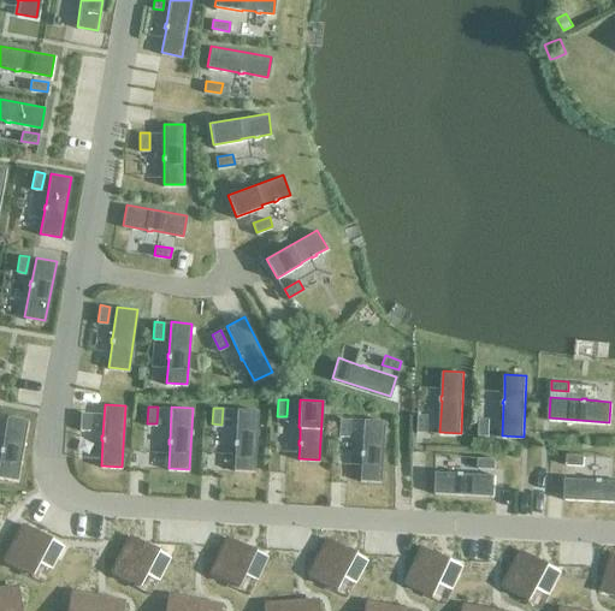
[(234,439),(234,444),(235,444),(234,469),(254,470),(258,409),(237,408),(235,440),(234,439)]
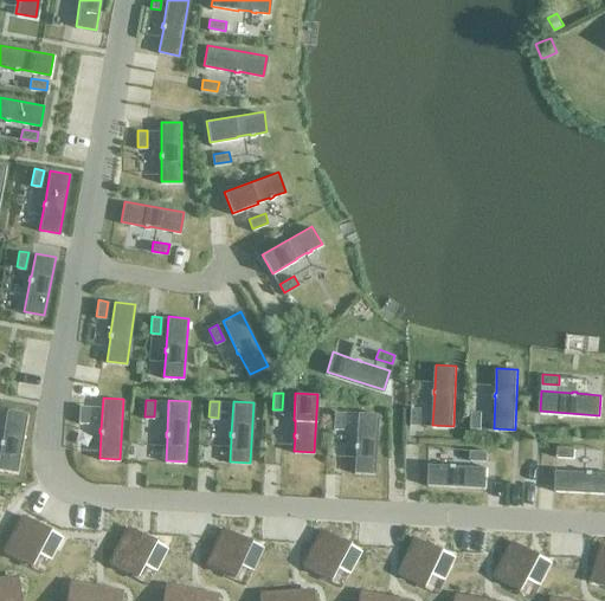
[(79,407),(78,421),(88,421),(89,406),(79,405),(79,407)]
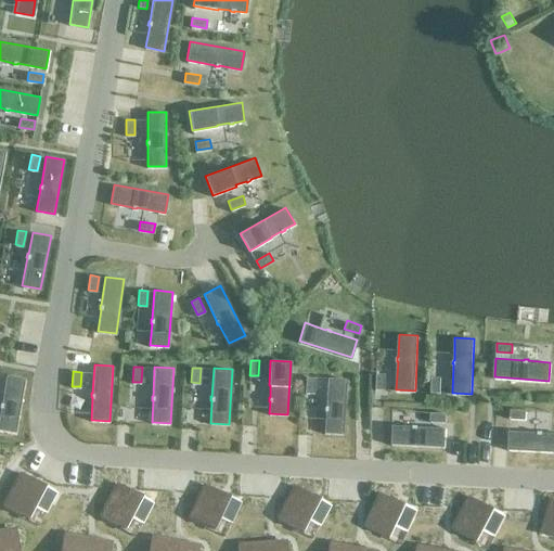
[(384,388),(384,373),(375,373),(374,388),(384,388)]
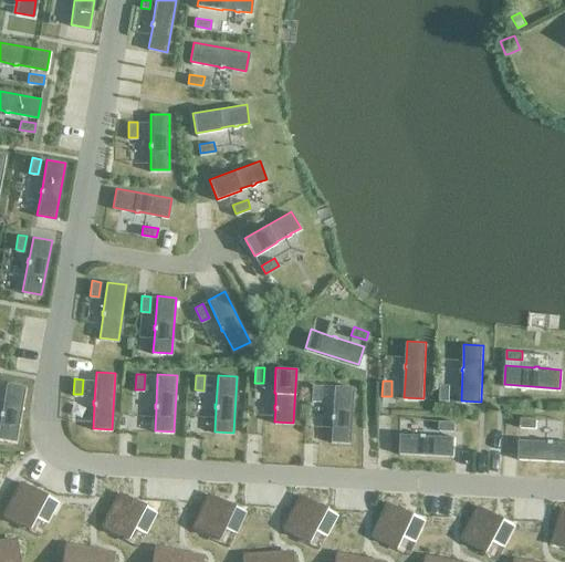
[(0,415),(1,415),(0,419),(0,437),(16,440),(25,385),(7,382),(1,410),(0,410),(0,412),(0,415)]
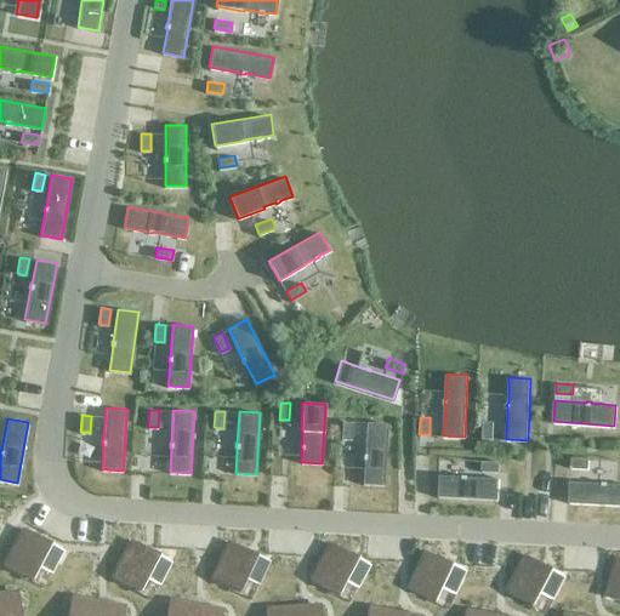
[(342,421),(341,438),(351,439),(352,422),(342,421)]
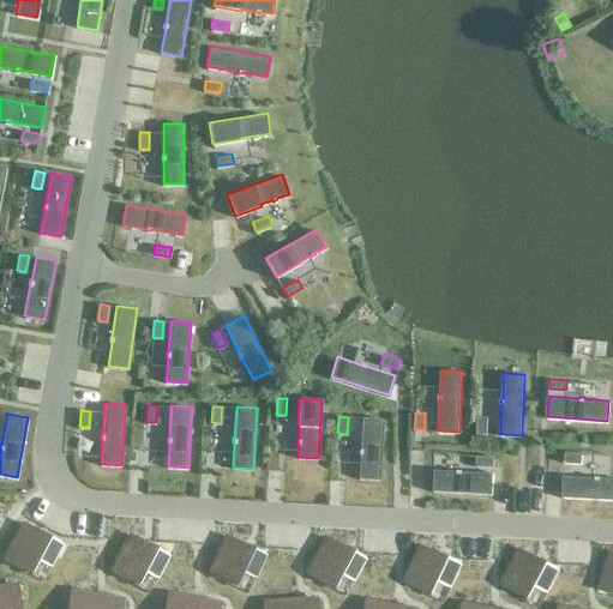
[(487,433),(487,416),(478,416),(478,433),(487,433)]
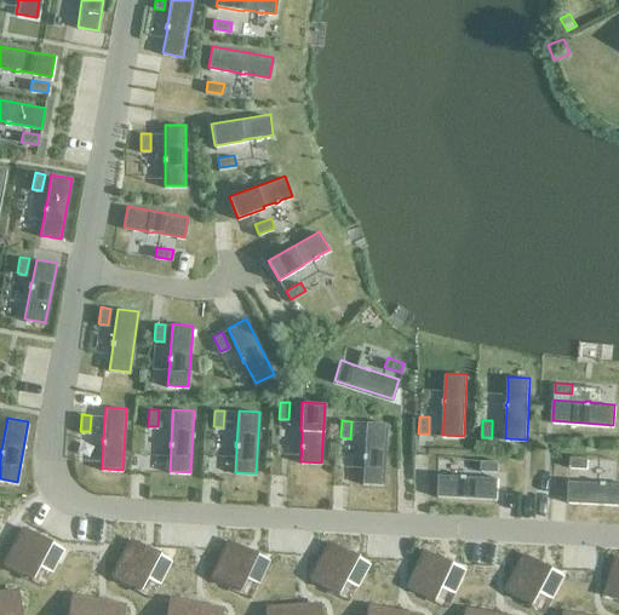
[(385,480),(389,430),(362,429),(360,478),(385,480)]
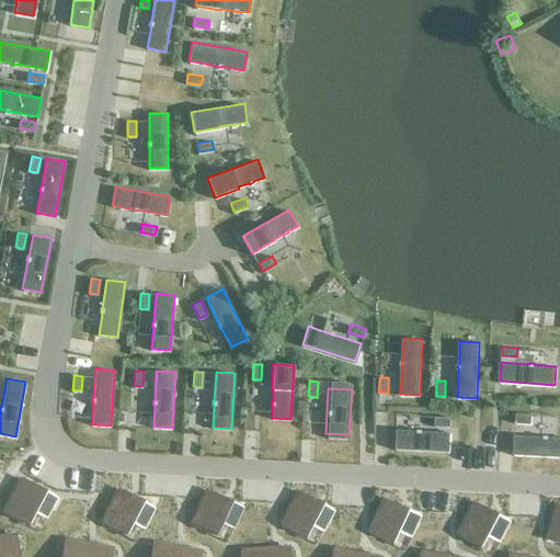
[(532,422),(532,413),(516,413),(516,422),(532,422)]
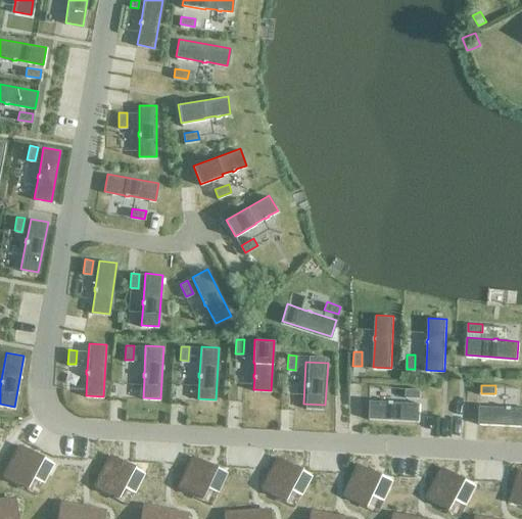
[(420,396),(420,388),(406,388),(406,396),(420,396)]
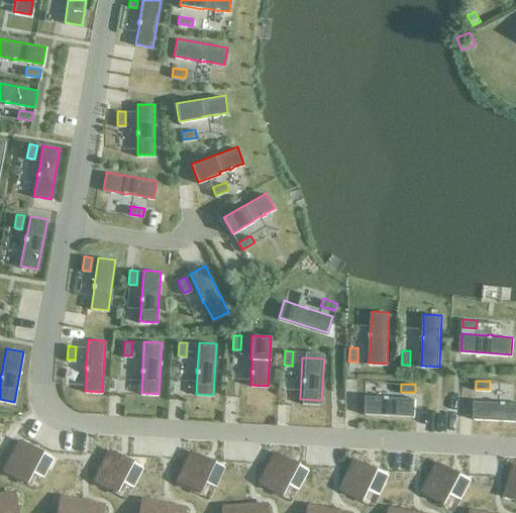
[(365,395),(364,413),(414,415),(415,398),(389,396),(389,395),(385,395),(385,396),(365,395)]
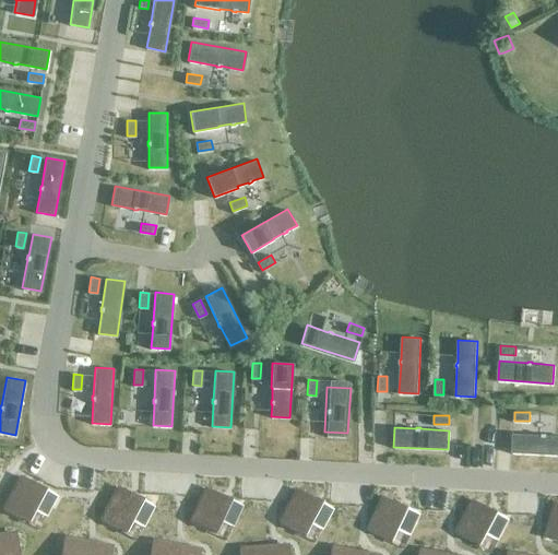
[(513,433),(512,452),(557,453),(557,435),(546,435),(546,434),(542,434),(542,435),(513,433)]
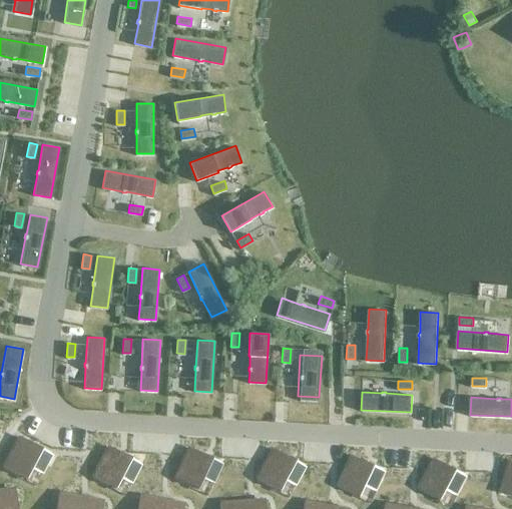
[(21,436),(5,466),(26,477),(31,467),(40,472),(50,452),(21,436)]
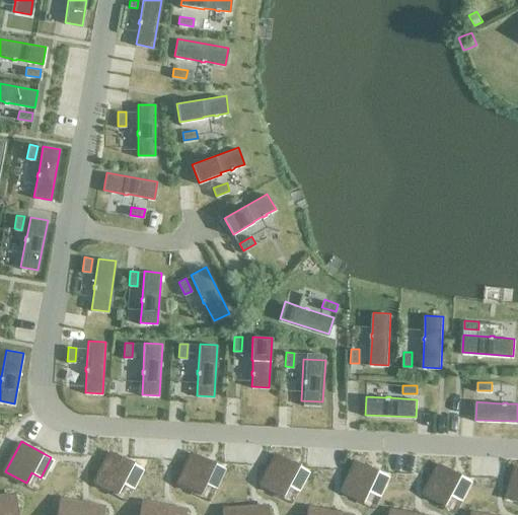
[(111,450),(95,481),(117,492),(122,483),(131,487),(141,466),(111,450)]
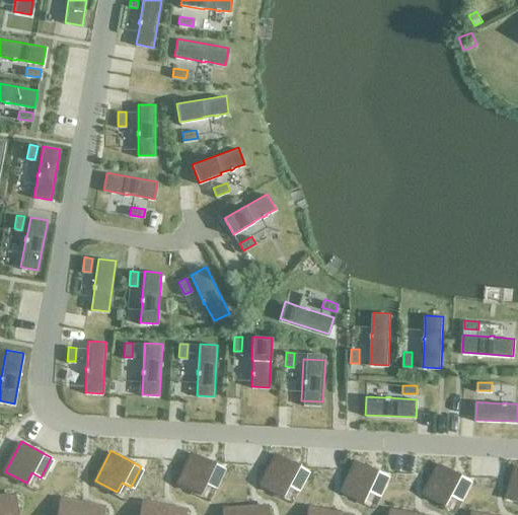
[(193,451),(177,483),(200,493),(205,483),(213,487),(223,466),(193,451)]
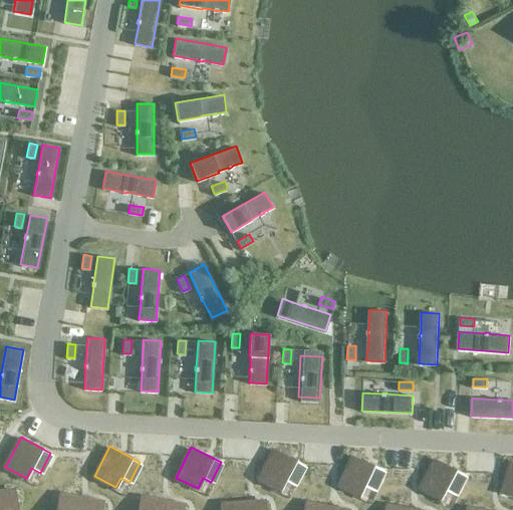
[(274,449),(258,479),(279,490),(284,480),(293,485),(304,465),(274,449)]
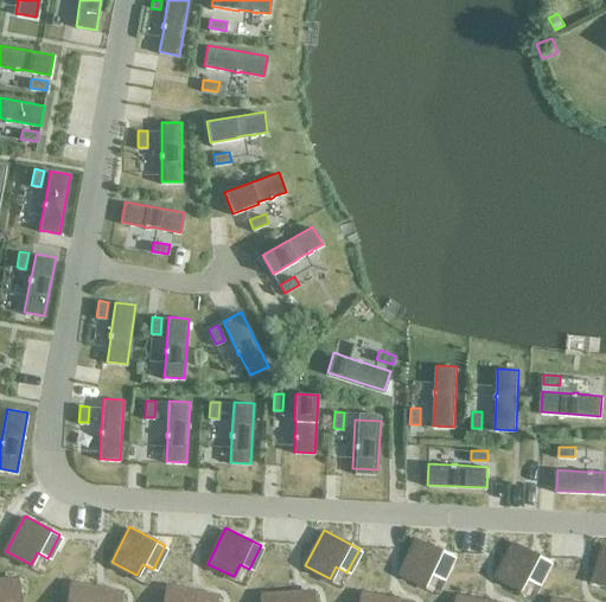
[(418,537),(401,574),(427,586),(432,574),(442,578),(454,554),(418,537)]
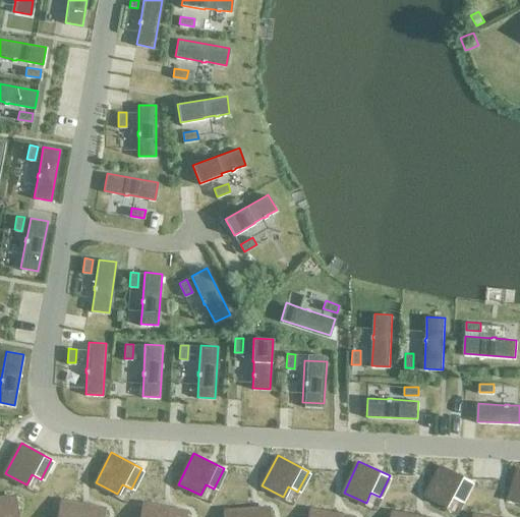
[(443,464),(426,495),(448,506),(453,497),(462,501),(472,480),(443,464)]
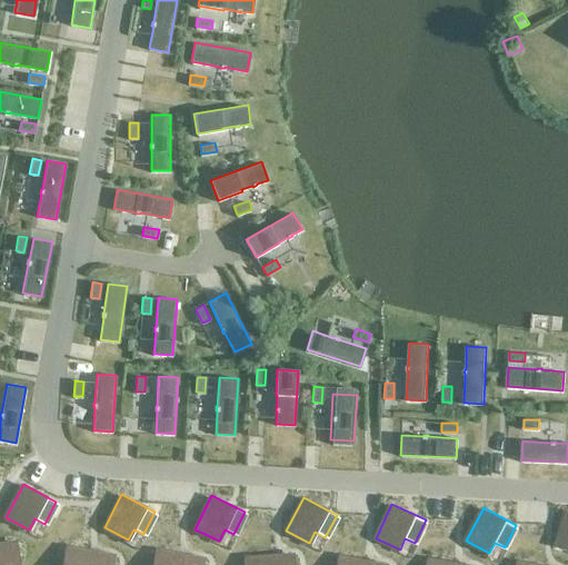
[(567,509),(556,546),(567,549),(567,509)]
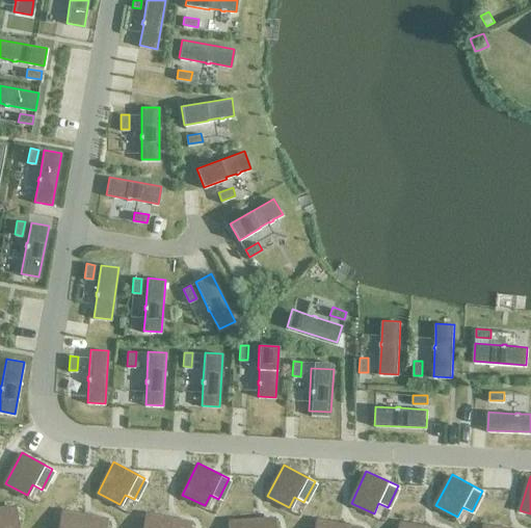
[(18,527),(16,506),(0,507),(0,527),(18,527)]
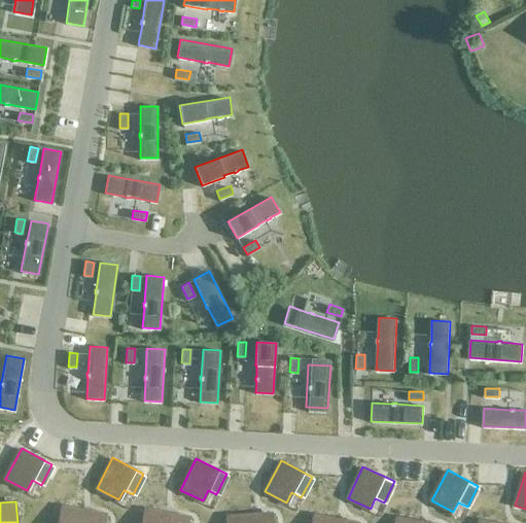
[(61,507),(58,522),(104,522),(106,515),(61,507)]
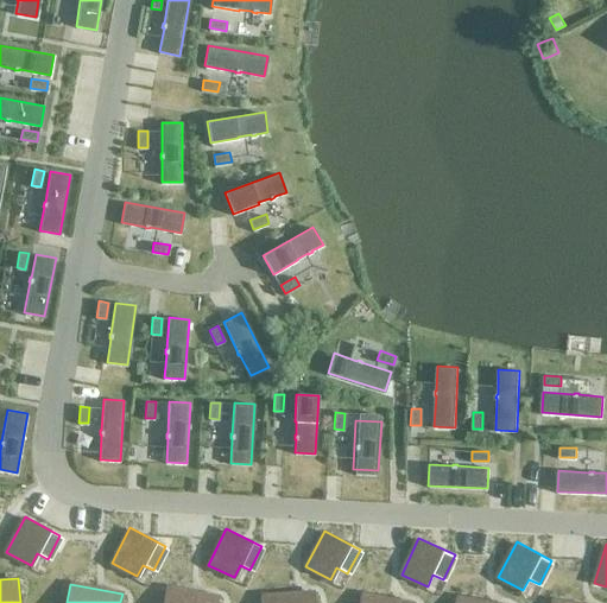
[(166,588),(163,602),(217,602),(219,596),(166,588)]
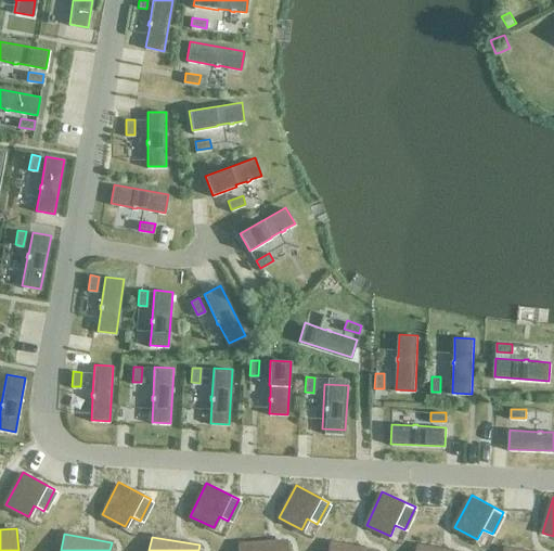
[(287,550),(287,540),(239,543),(239,550),(287,550)]
